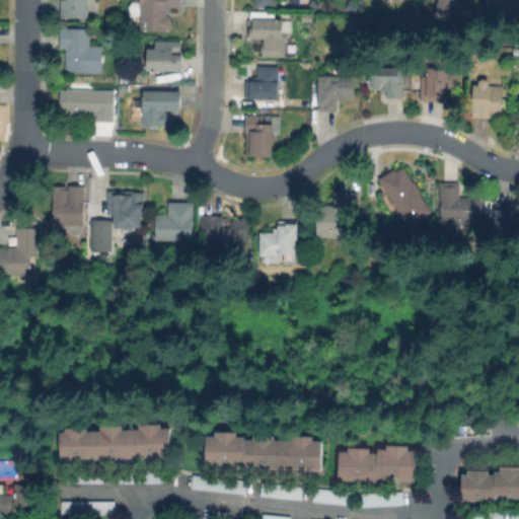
[(88,0),(88,17),(60,16),(60,0),(88,0)]
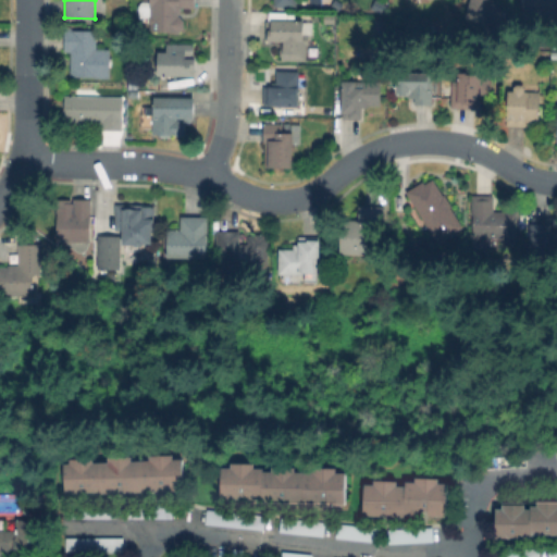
[(195,0),(195,9),(182,9),(182,32),(163,32),(163,25),(149,25),(149,21),(140,21),(140,8),(151,8),(151,0),(195,0)]
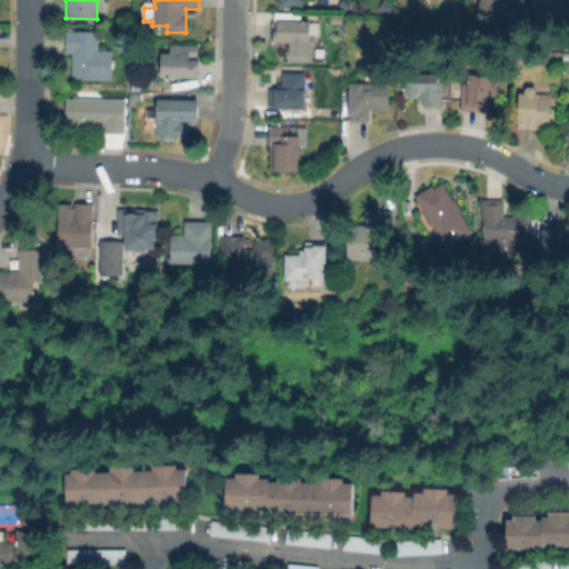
[(345,0),(355,6),(349,15),(335,5),(337,0),(345,0)]
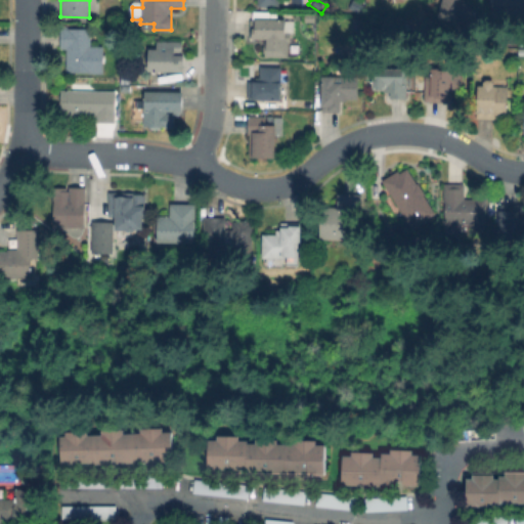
[(355,0),(364,4),(360,13),(348,8),(352,0),(355,0)]
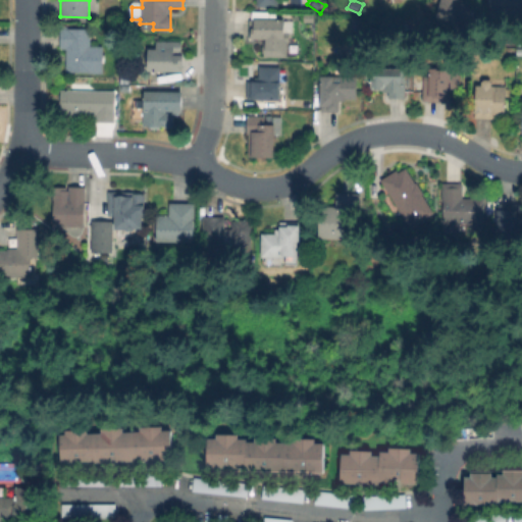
[(475,5),(470,24),(436,16),(439,0),(459,0),(459,1),(475,5)]
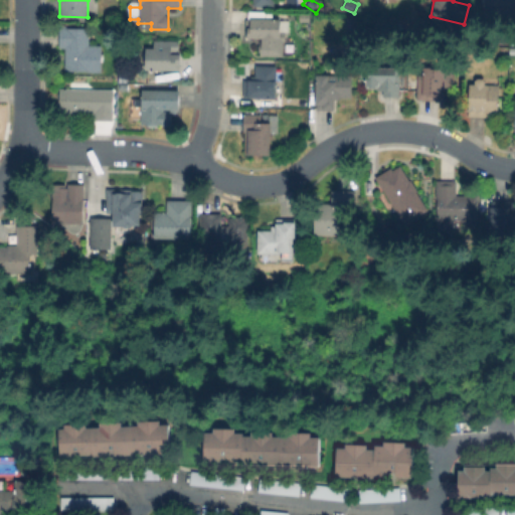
[(514,0),(514,15),(484,16),(483,0),(514,0)]
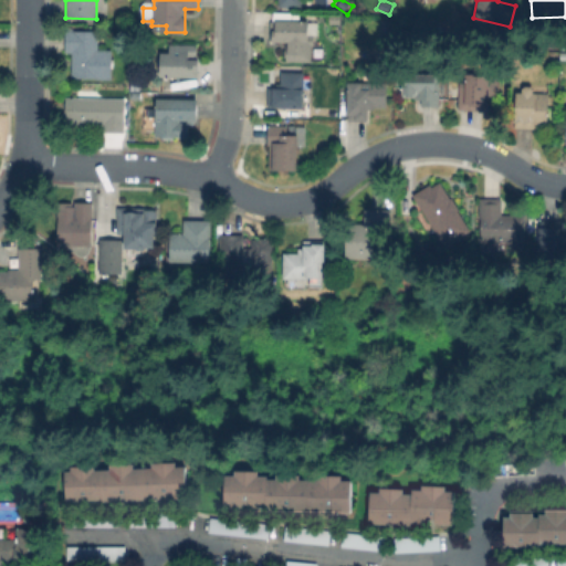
[(342,16),(342,25),(327,25),(327,16),(342,16)]
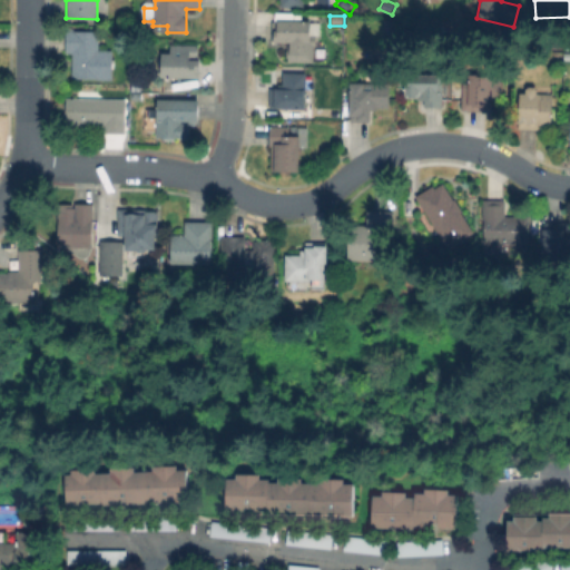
[(318,36),(318,46),(314,46),(314,61),(288,61),(290,41),(271,41),(271,20),(311,20),(311,36),(318,36)]
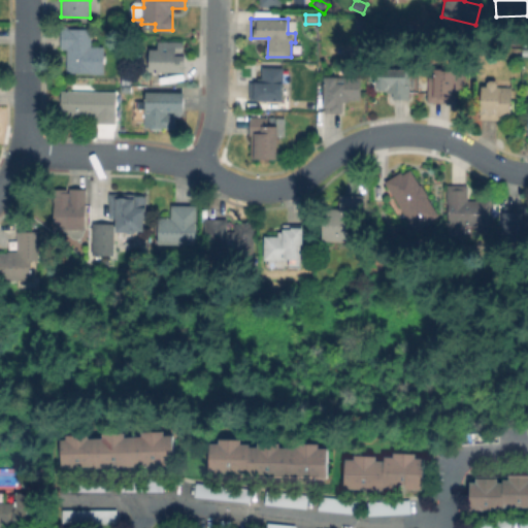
[(366,19),(366,35),(355,35),(355,19),(366,19)]
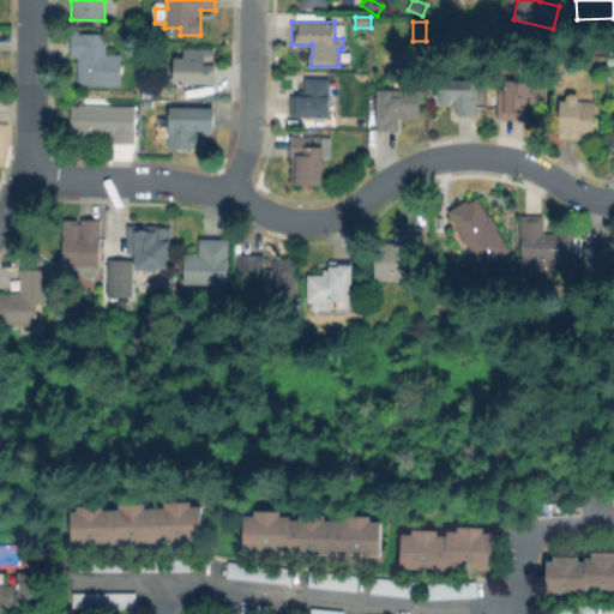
[(122,54),(120,86),(77,85),(78,58),(71,58),(72,32),(107,34),(107,53),(122,54)]
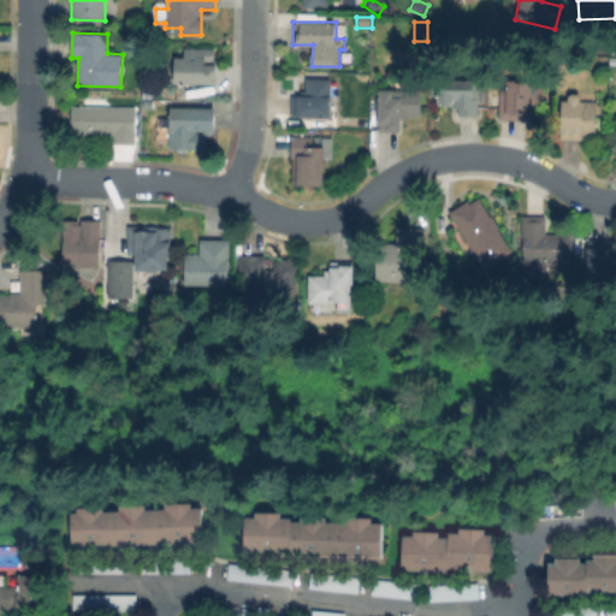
[(214,49),(214,63),(217,63),(215,84),(173,83),(175,58),(185,58),(185,48),(214,49)]
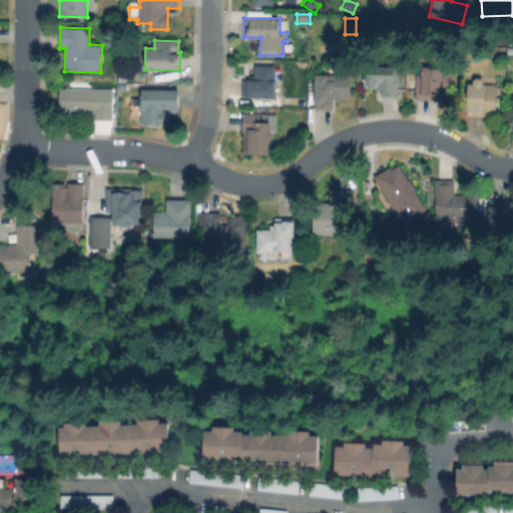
[(276,65),(274,98),(242,96),(243,79),(254,79),(254,64),(276,65)]
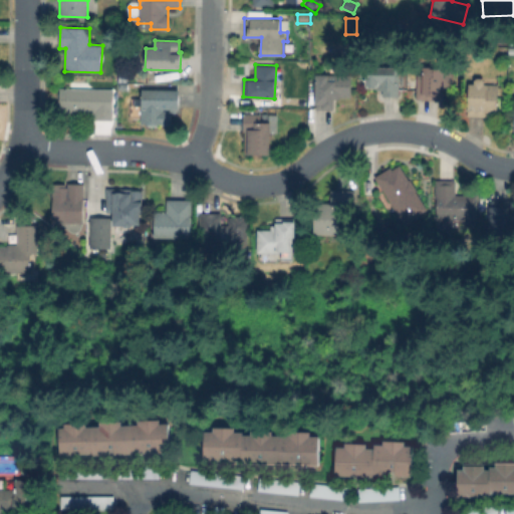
[(400,68),(399,95),(389,95),(389,90),(375,90),(375,71),(379,71),(379,68),(400,68)]
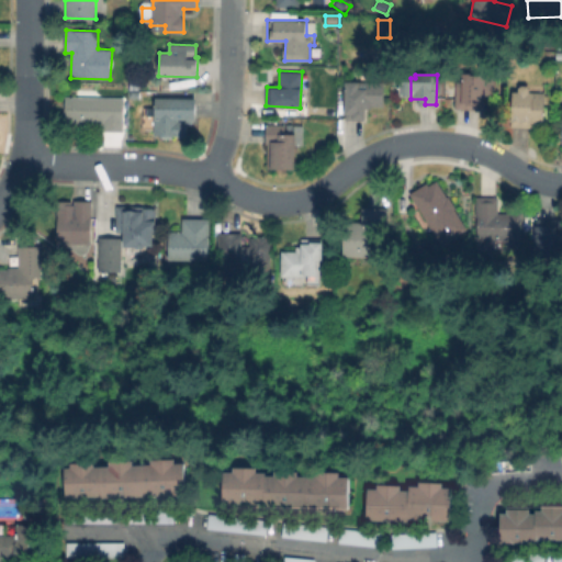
[(495,85),(495,100),(483,100),(483,109),(456,108),(456,77),(483,78),(483,85),(495,85)]
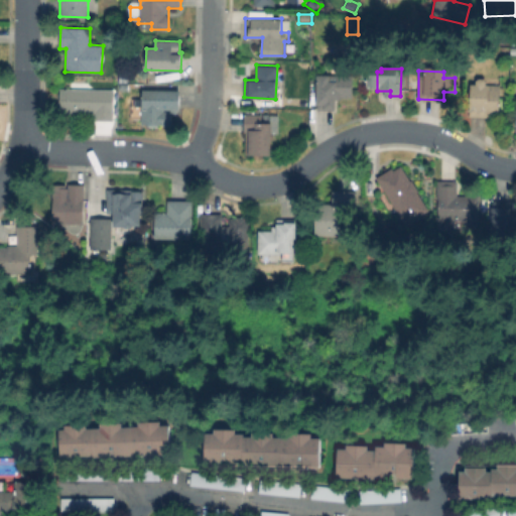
[(353,76),(353,98),(337,98),(337,111),(315,110),(317,75),(353,76)]
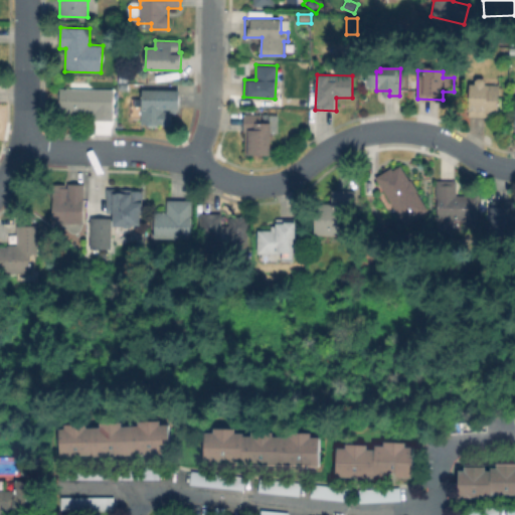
[(486,81),(486,83),(499,84),(498,116),(468,115),(469,83),(475,83),(475,80),(478,77),(483,78),(486,81)]
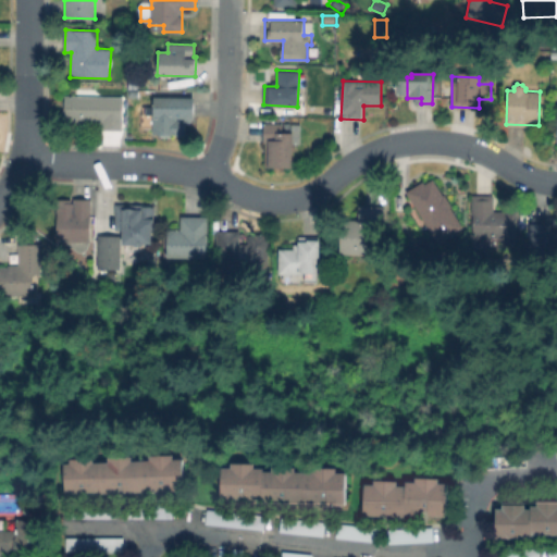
[(93,96),(123,97),(122,131),(101,131),(101,123),(64,122),(64,97),(75,97),(76,89),(94,90),(93,96)]
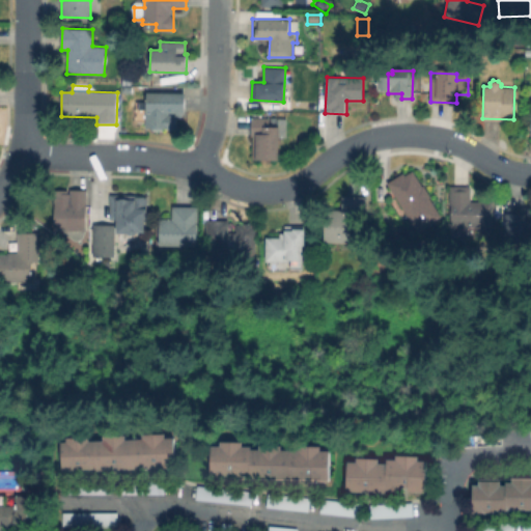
[(132,86),(132,95),(122,95),(122,86),(132,86)]
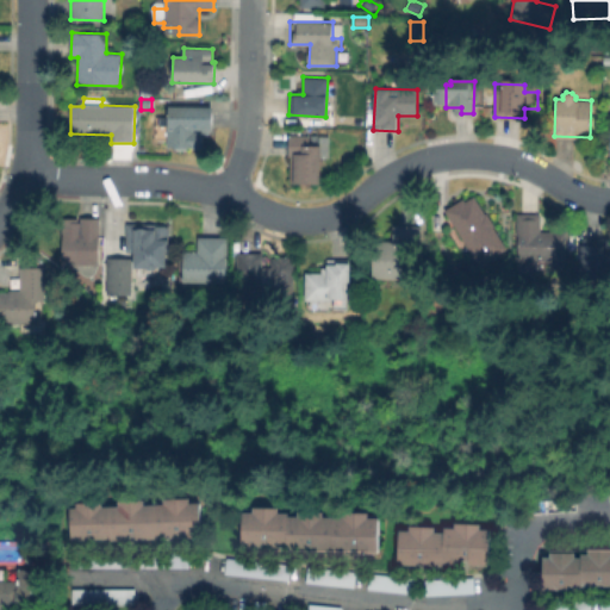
[(212,110),(211,134),(203,134),(203,148),(169,148),(169,109),(212,110)]
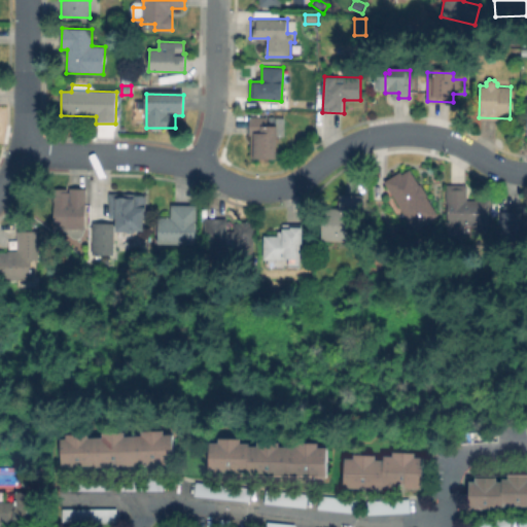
[(313,101),(313,115),(304,115),(304,101),(313,101)]
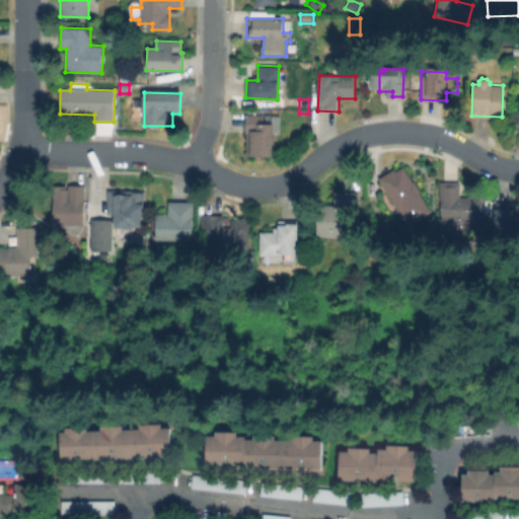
[(264,125),(273,126),(273,121),(279,121),(279,141),(272,141),(272,154),(247,154),(247,108),(264,108),(264,125)]
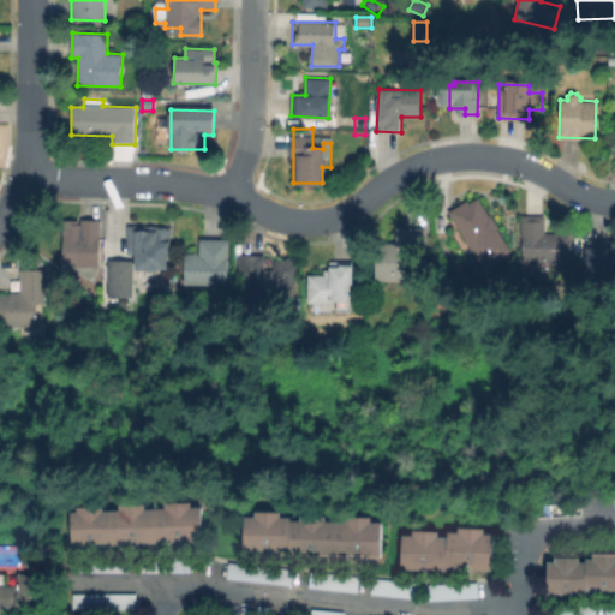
[(478,197),(511,250),(483,268),(448,212),(467,199),(470,203),(478,197)]
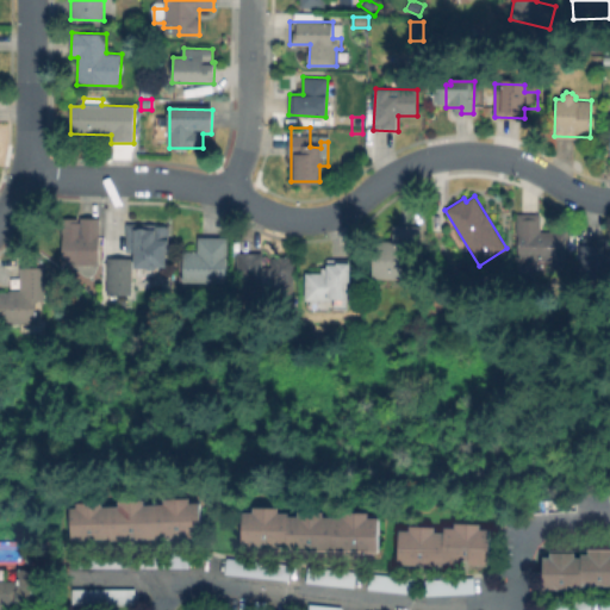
[(567,232),(567,260),(517,259),(518,215),(541,215),(540,231),(567,232)]
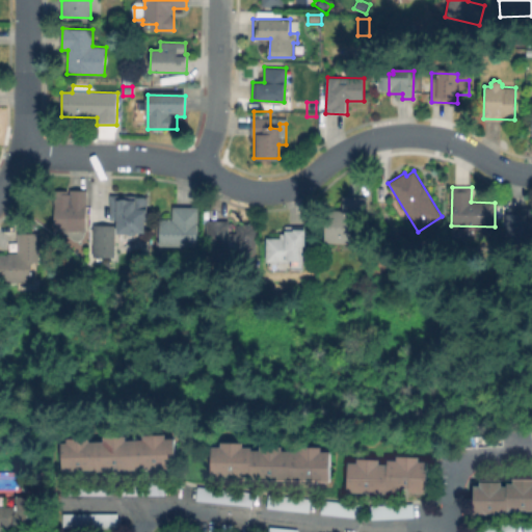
[(86,189),(86,231),(53,231),(54,189),(86,189)]
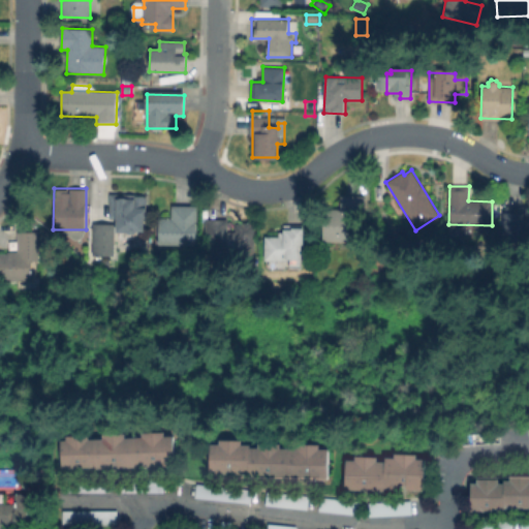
[(145,204),(145,234),(118,234),(118,219),(109,219),(109,194),(141,195),(141,204),(145,204)]
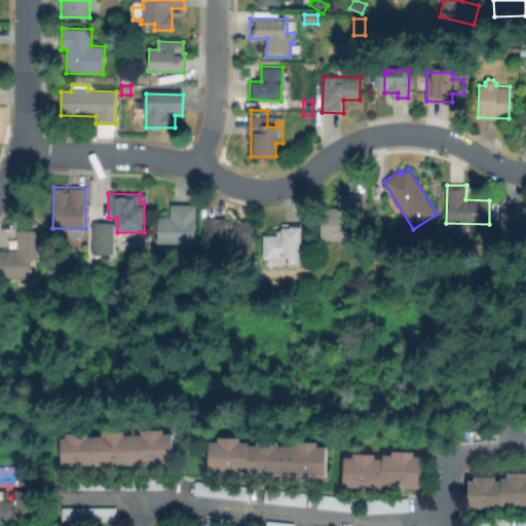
[(364,195),(361,241),(321,238),(323,205),(338,207),(339,194),(364,195)]
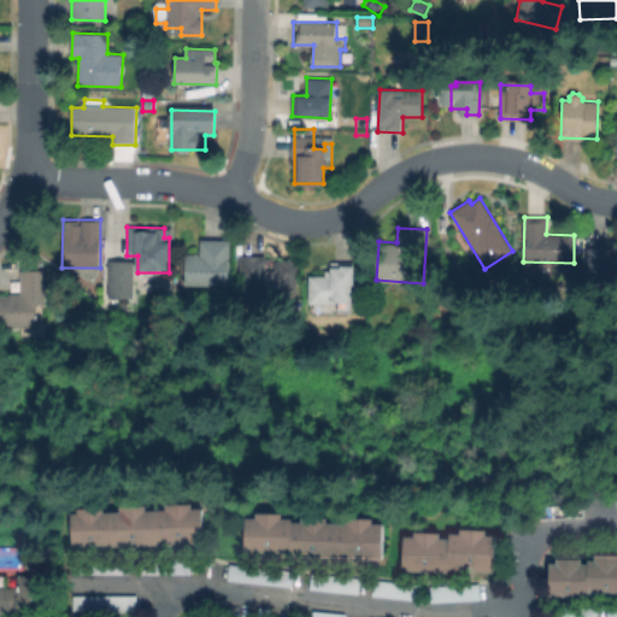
[(229,241),(229,285),(181,285),(182,254),(198,256),(199,241),(229,241)]
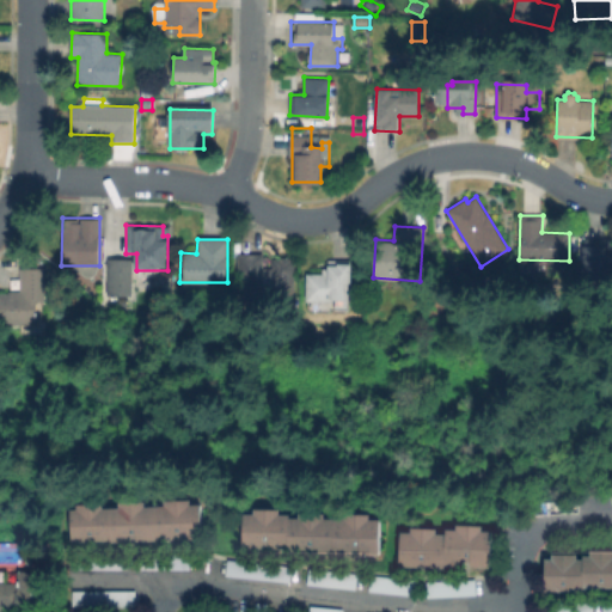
[(611,251),(611,276),(585,276),(585,240),(607,240),(607,251),(611,251)]
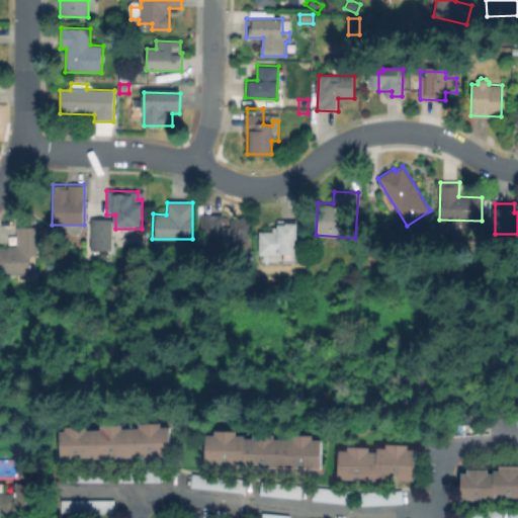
[(224,227),(231,227),(231,219),(249,219),(249,254),(211,254),(211,237),(201,237),(201,214),(224,214),(224,227)]
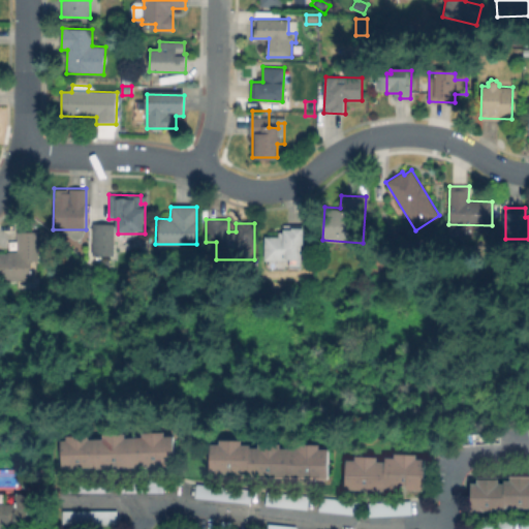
[(115,224),(114,274),(94,274),(92,224),(115,224)]
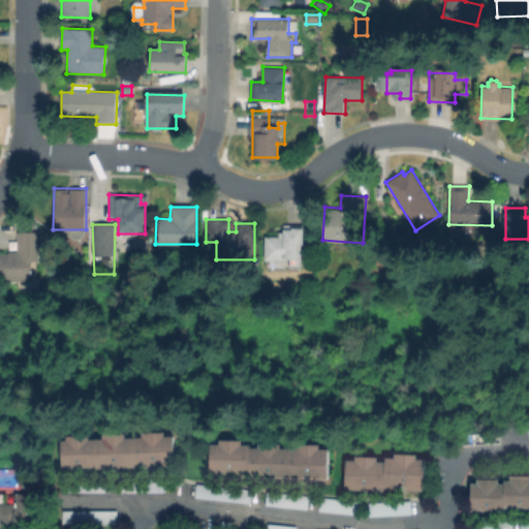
[(303,224),(303,260),(265,260),(265,237),(283,237),(283,224),(303,224)]
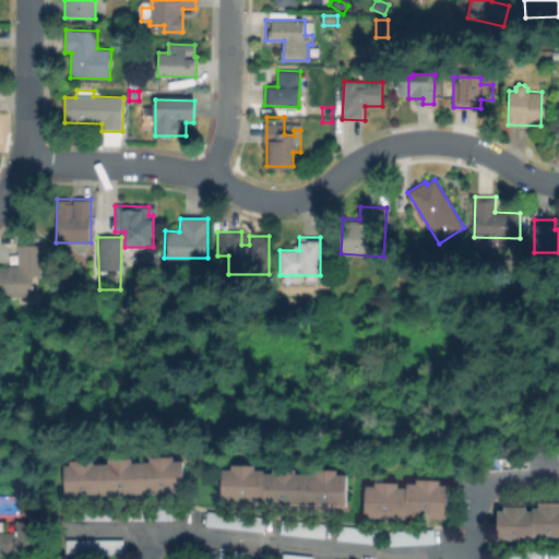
[(42,246),(42,297),(0,297),(0,269),(19,269),(19,246),(42,246)]
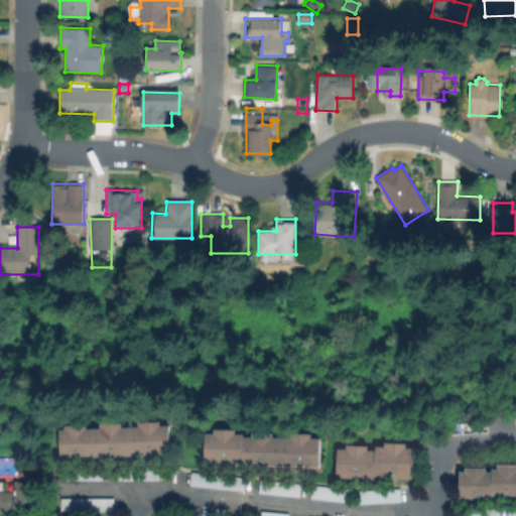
[(169,425),(169,453),(153,453),(153,449),(148,449),(148,456),(62,456),(62,429),(107,429),(107,426),(169,425)]
